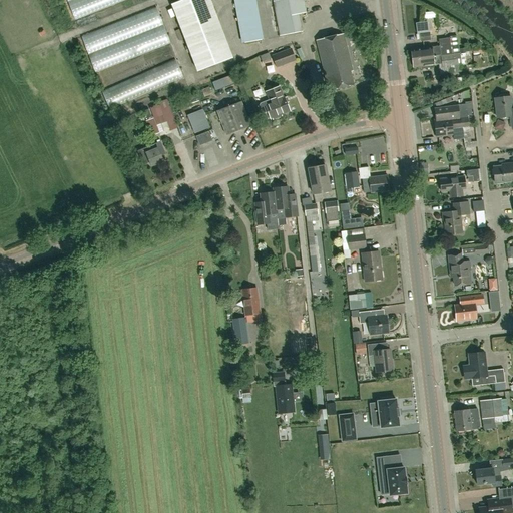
[(67,0),(75,20),(126,0),(67,0)]
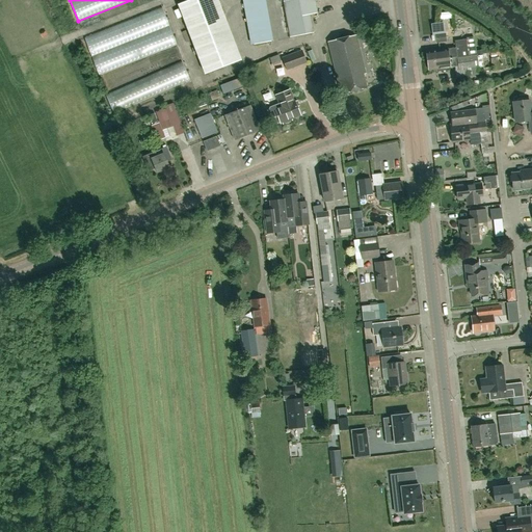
[(218,0),(188,0),(178,4),(205,74),(242,60),(218,0)]
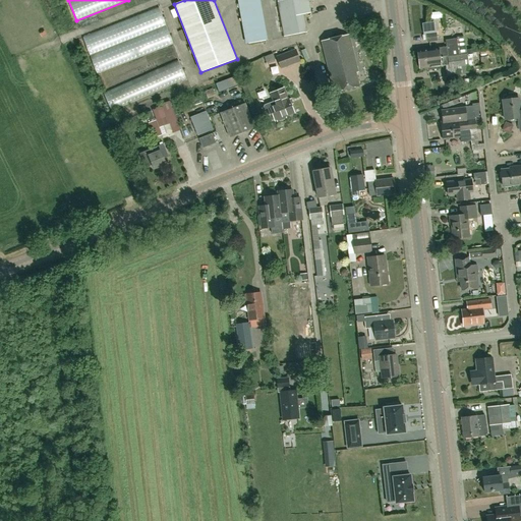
[(257,0),(238,0),(247,44),(266,41),(257,0)]
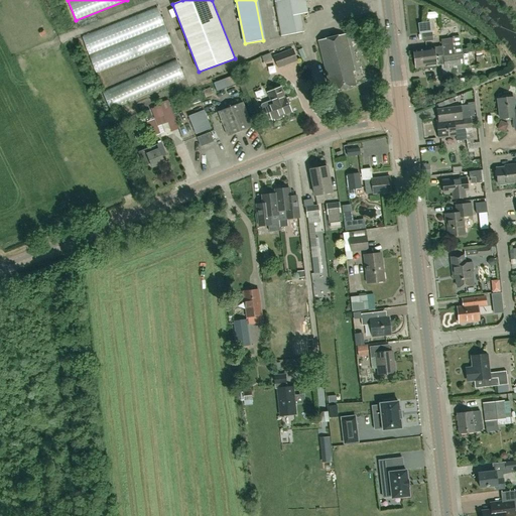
[(303,0),(274,0),(281,36),(301,32),(298,14),(306,13),(303,0)]
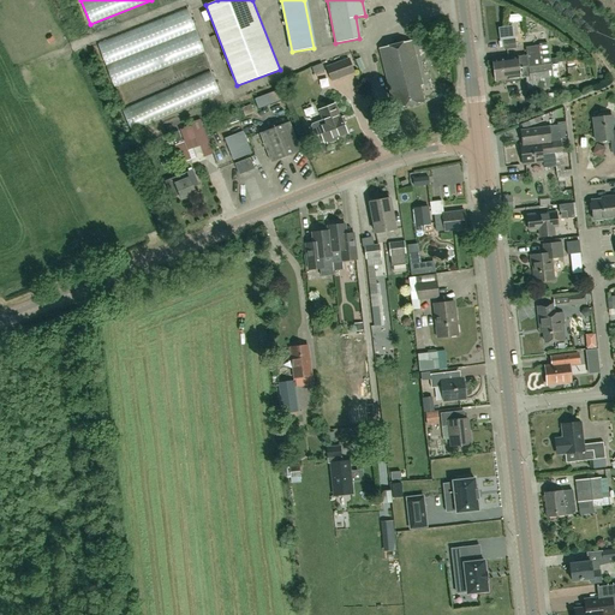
[(97,43),(107,67),(196,33),(187,10),(97,43)]
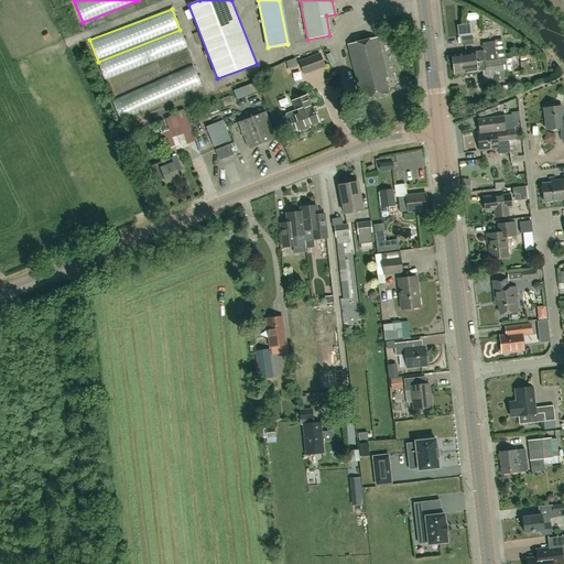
[(470,23),(456,25),(458,38),(461,38),(462,36),(469,35),(472,35),(470,23)]
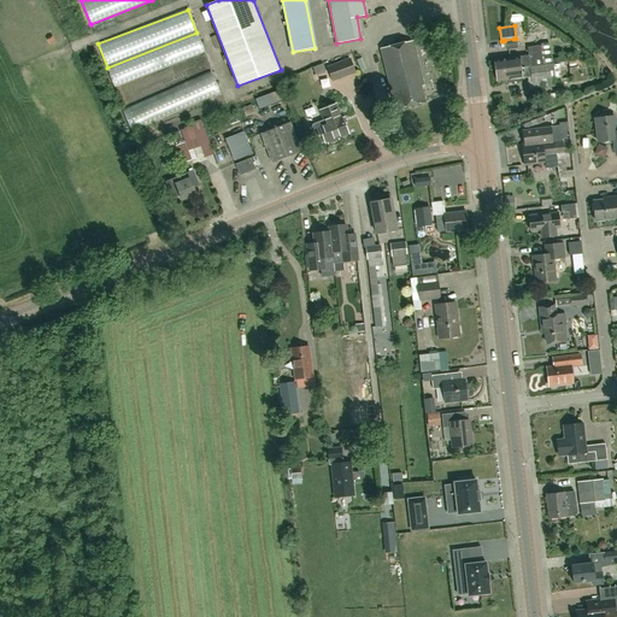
[(205,53),(197,33),(107,68),(115,88),(205,53)]
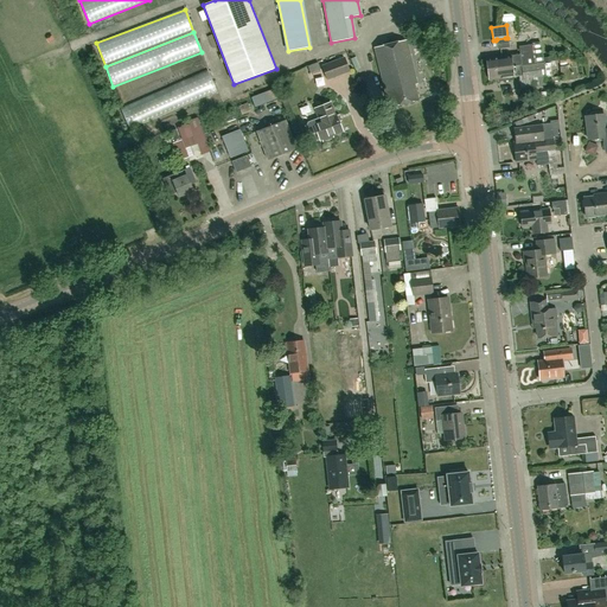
[(510,48),(509,38),(508,38),(505,38),(497,39),(496,40),(497,50),(510,48)]
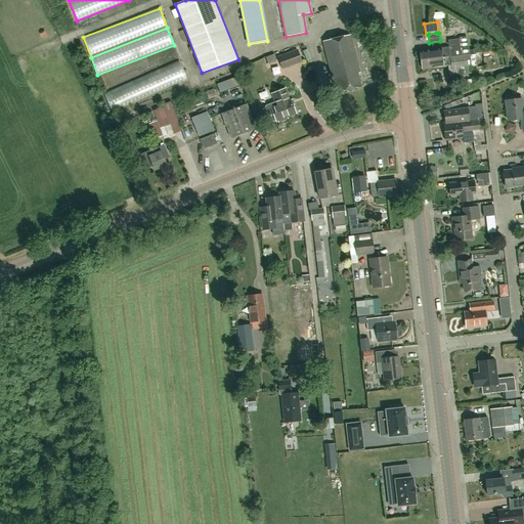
[(360,73),(357,60),(351,34),(323,41),(330,67),(336,93),(361,87),(358,73),(360,73)]
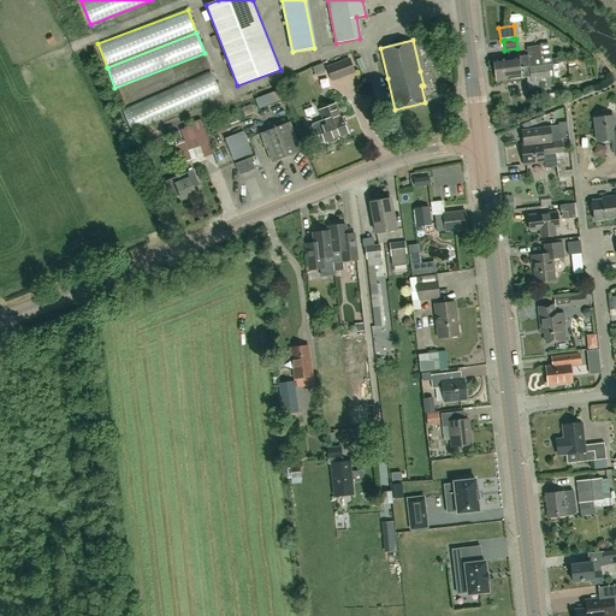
[(549,45),(539,46),(527,47),(527,55),(493,60),(495,71),(519,69),(519,67),(529,66),(529,67),(551,65),(551,64),(561,63),(560,58),(551,59),(549,45)]
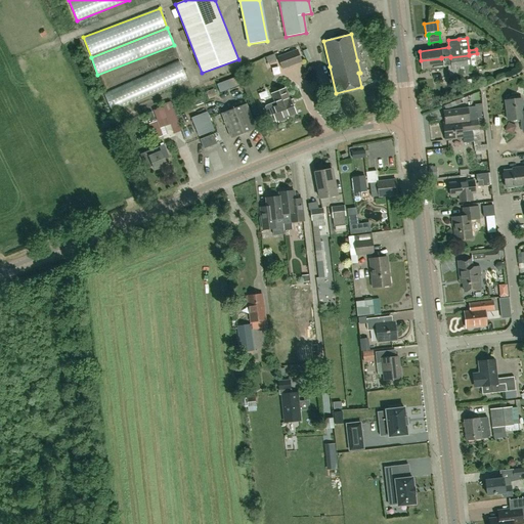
[(278,57),(282,69),(301,61),(298,50),(278,57)]
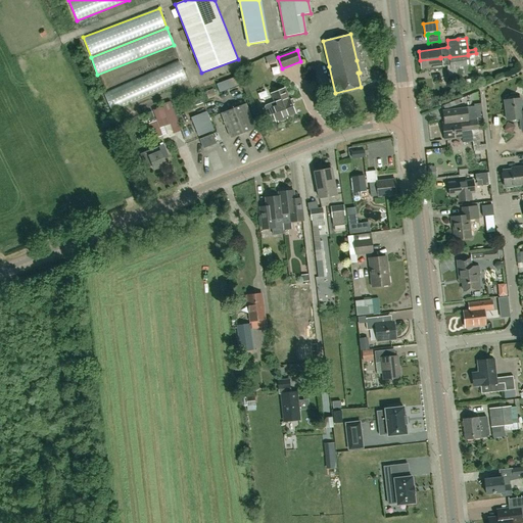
[(268,64),(277,61),(274,54),(265,57),(268,64)]
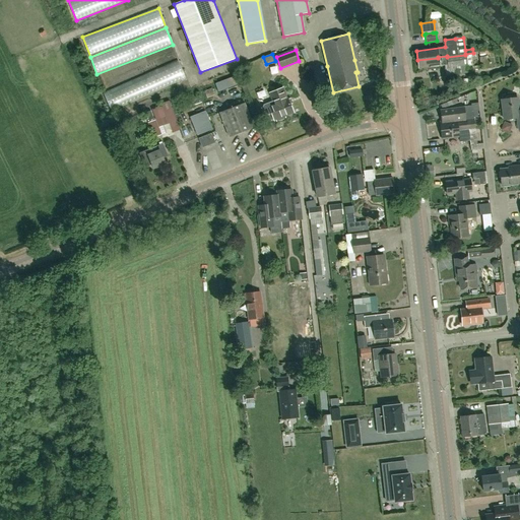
[(438,58),(417,60),(418,69),(448,65),(448,68),(456,67),(457,73),(473,72),(473,70),(481,69),(480,66),(473,66),(471,54),(465,55),(447,57),(447,56),(438,57),(438,58)]
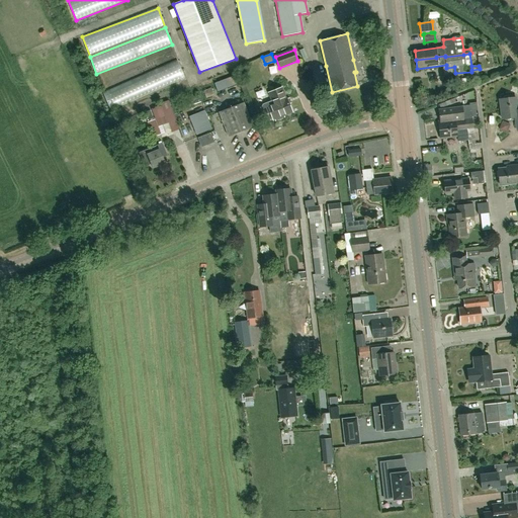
[(185,78),(177,60),(102,93),(110,111),(185,78)]
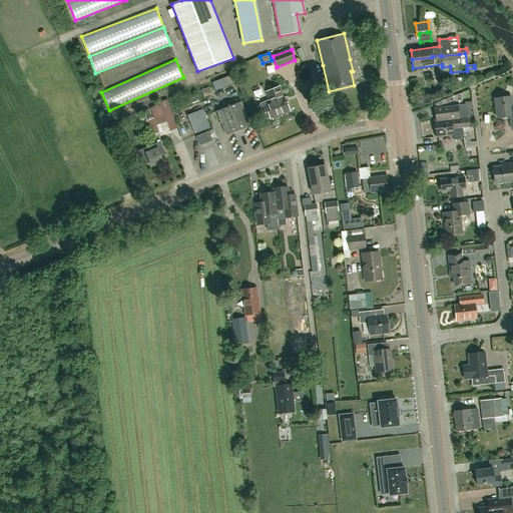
[(234,72),(235,79),(246,78),(245,67),(239,67),(239,72),(234,72)]
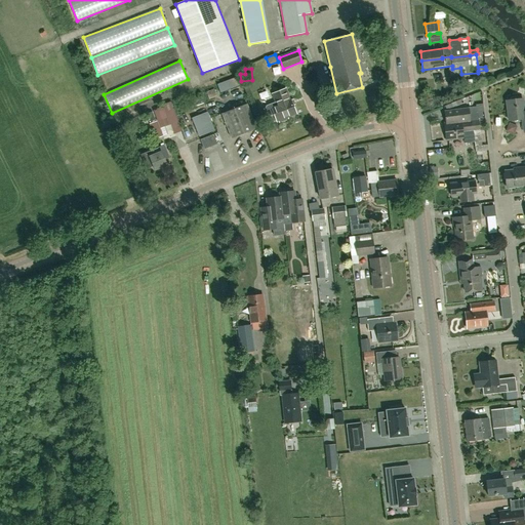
[(224,91),(241,85),(237,76),(219,82),(224,91)]
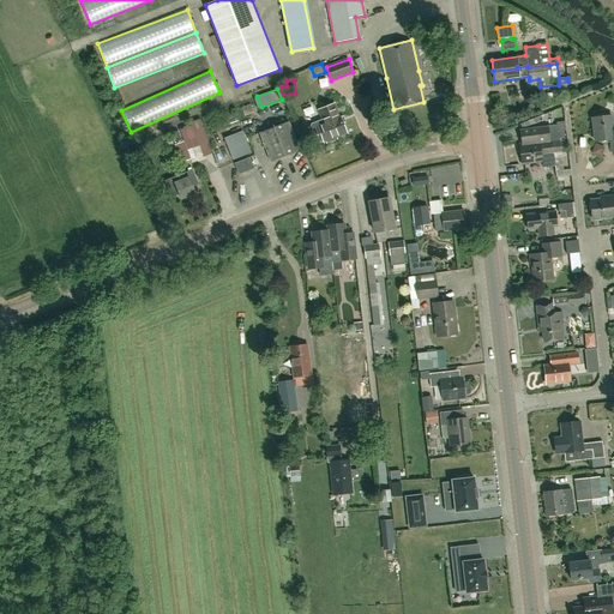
[(320,133),(324,140),(325,140),(326,142),(333,139),(332,137),(345,132),(339,118),(338,118),(333,104),(319,110),(323,121),(312,125),(312,127),(314,136),(320,133)]
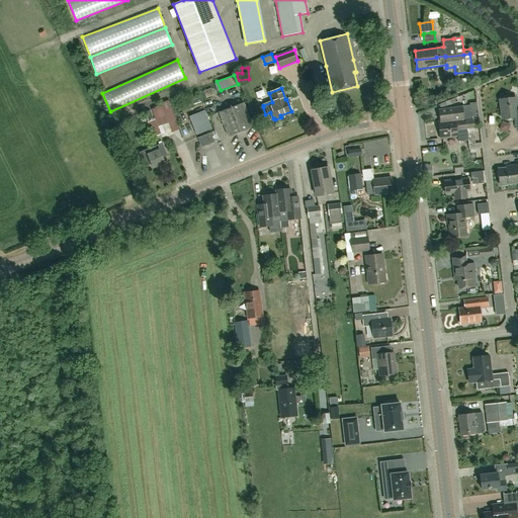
[(500,99),(502,119),(516,118),(517,130),(517,107),(517,108),(516,98),(514,98),(510,96),(505,97),(502,99),(500,99)]
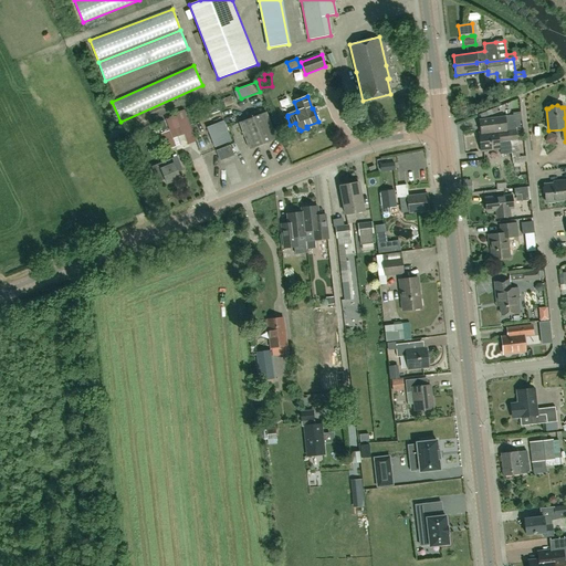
[(249,149),(276,138),(265,112),(239,123),(249,149)]
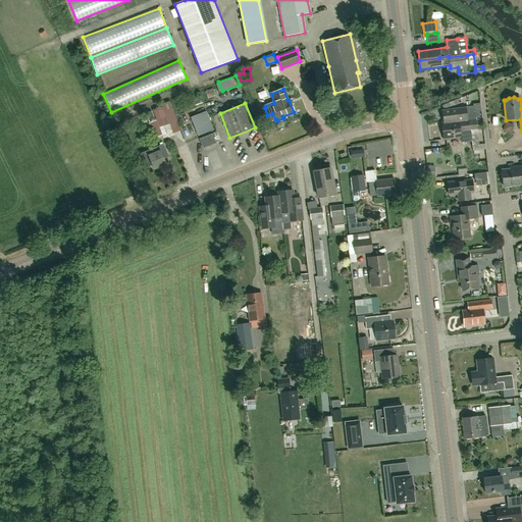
[(465,108),(441,111),(444,122),(467,119),(467,118),(465,108)]
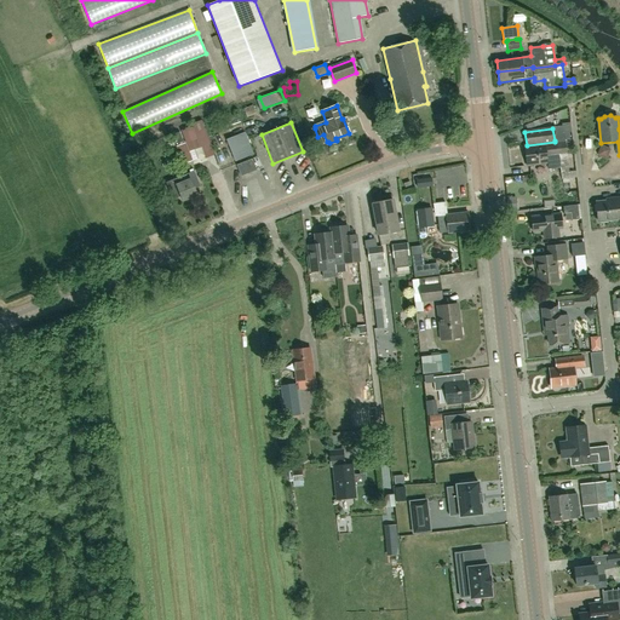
[(247,130),(227,136),(235,159),(254,153),(247,130)]
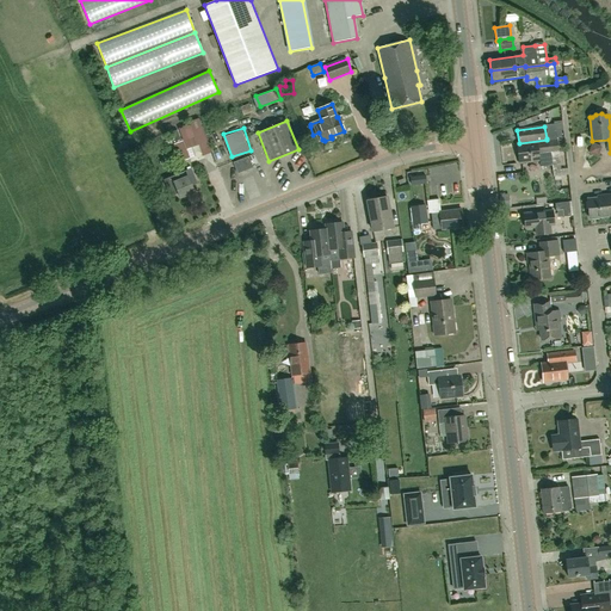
[(584,133),(576,156),(584,158),(590,134),(584,133)]
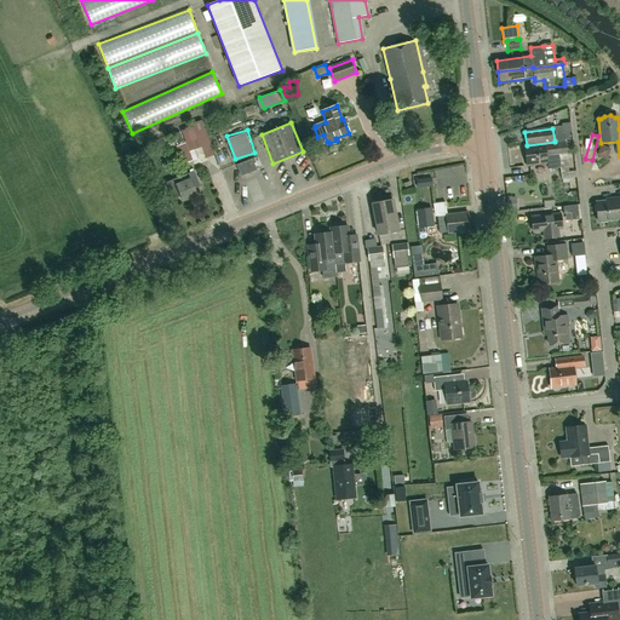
[(572,154),(570,139),(555,141),(555,142),(527,145),(524,145),(527,167),(547,165),(546,155),(558,154),(562,179),(574,177),(573,172),(573,168),(572,154)]
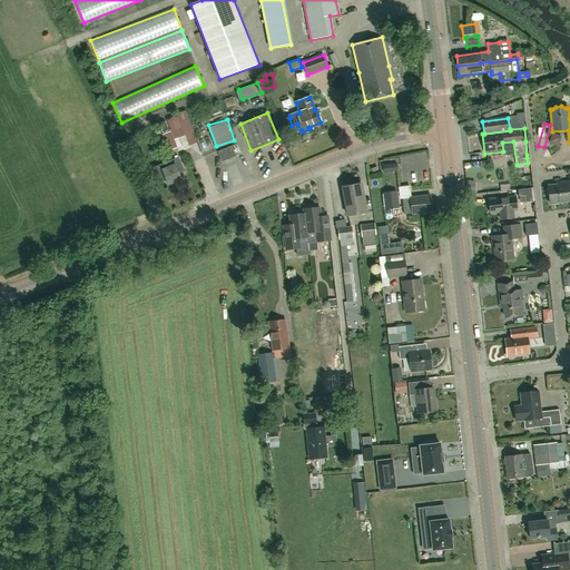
[(168,146),(175,144),(170,134),(164,136),(168,146)]
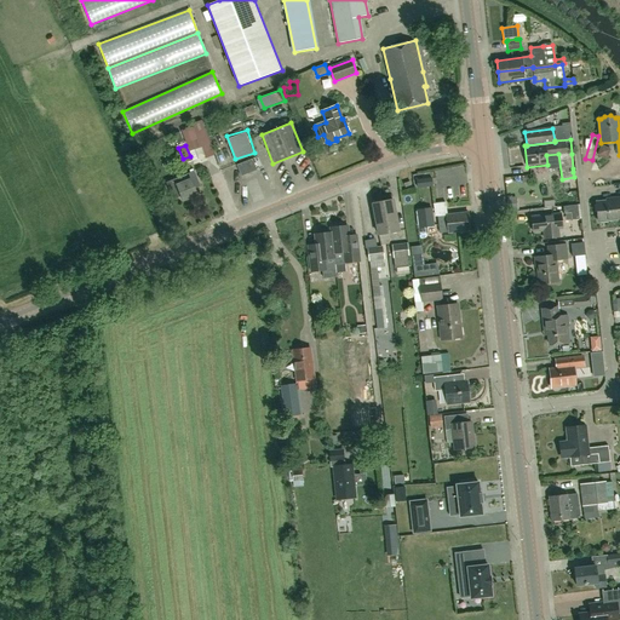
[(241,177),(257,170),(252,159),(236,165),(241,177)]
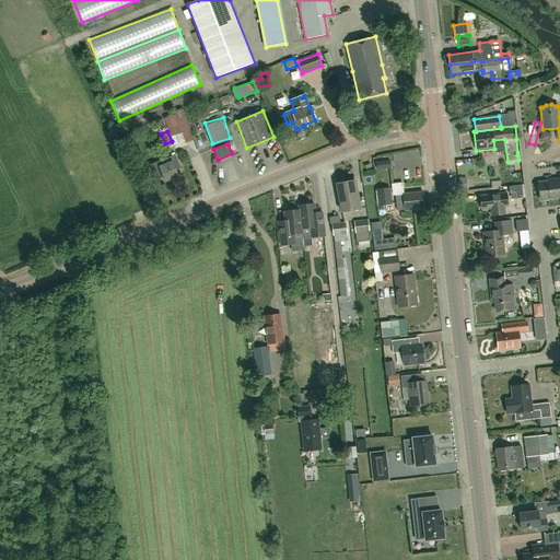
[(181,167),(175,154),(150,165),(156,179),(163,177),(165,182),(178,176),(175,170),(181,167)]
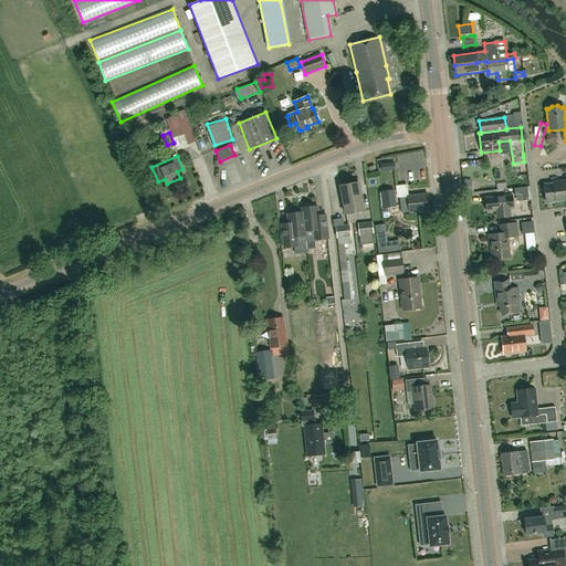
[(381,173),(395,170),(394,163),(380,164),(381,173)]
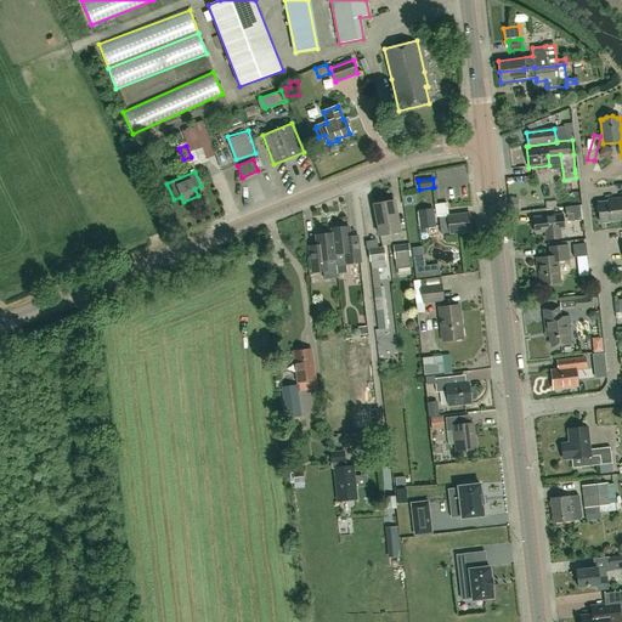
[(600,222),(621,220),(621,198),(612,201),(614,202),(598,203),(600,222)]
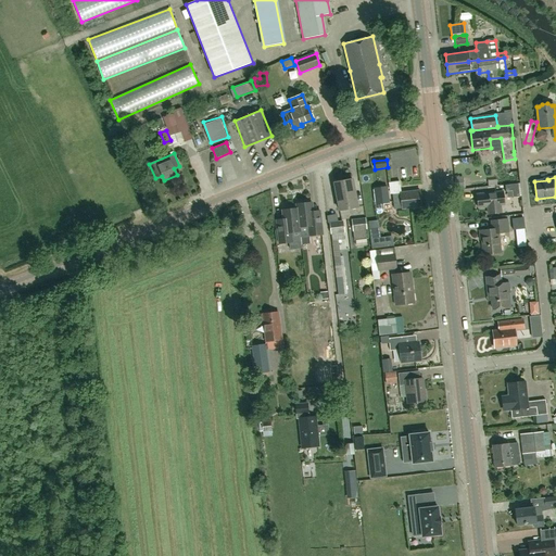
[(349,209),(357,206),(352,178),(343,180),(349,209)]
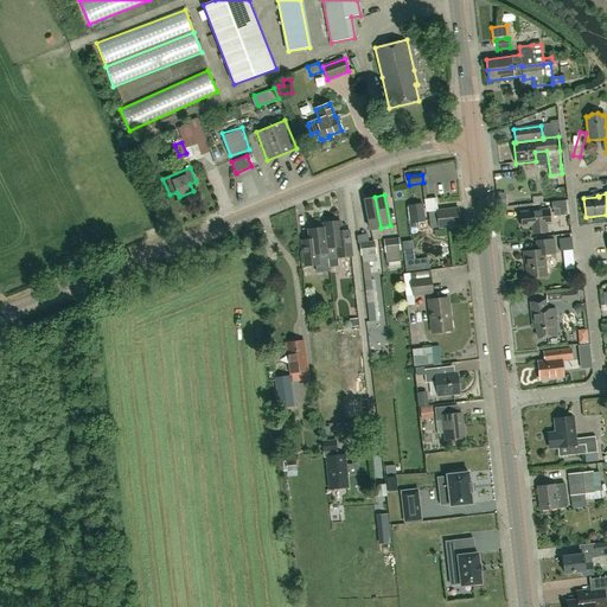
[(381,228),(375,197),(364,199),(370,229),(381,228)]
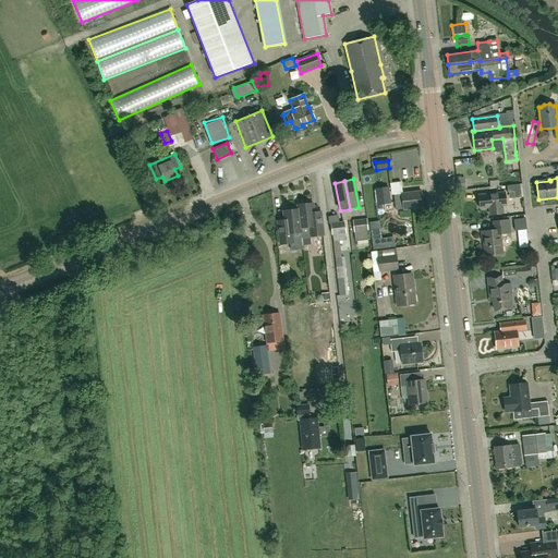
[(391,195),(393,194),(396,209),(402,208),(423,206),(421,191),(401,193),(400,182),(390,183),(391,195)]
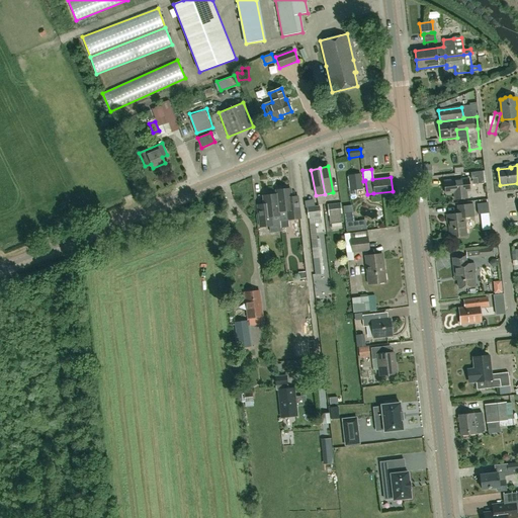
[(482,172),(469,173),(470,179),(477,178),(478,184),(484,184),(482,172)]
